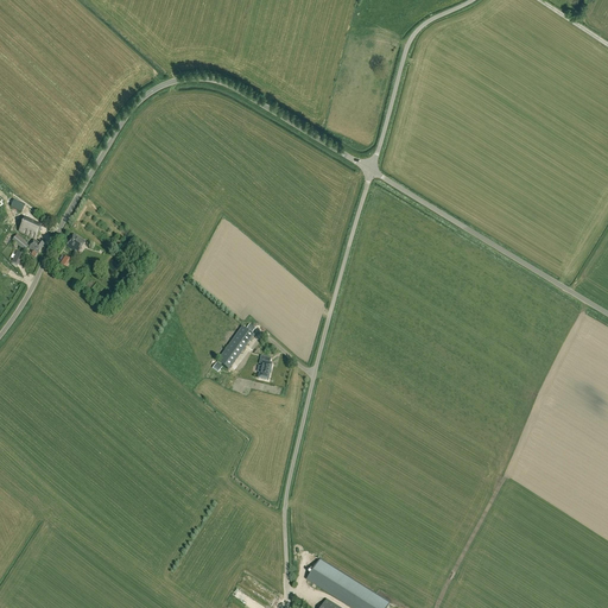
[(25,206),(14,201),(11,207),(21,213),(25,206)]
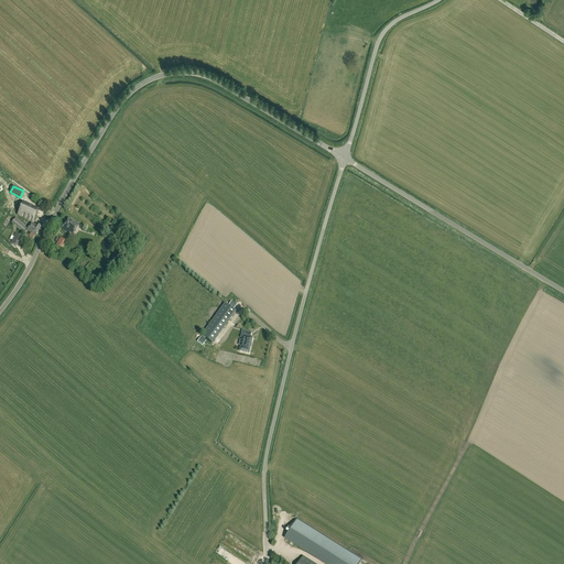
[(33,221),(33,220),(39,210),(34,208),(33,209),(31,208),(31,207),(23,204),(21,208),(20,207),(20,208),(21,209),(19,214),(18,215),(33,221)]
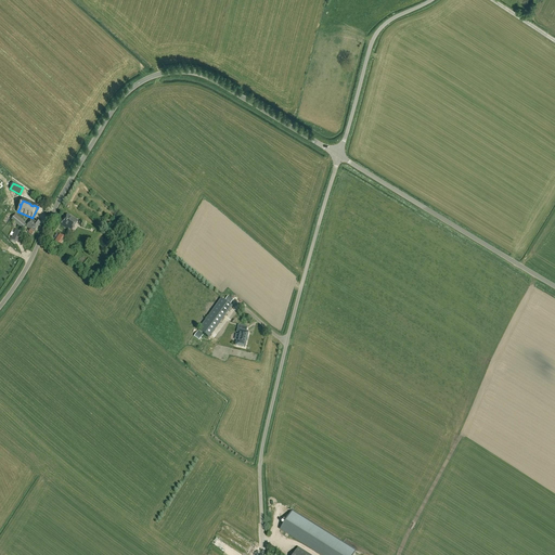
[(67,214),(61,226),(68,230),(66,233),(71,236),(74,232),(72,231),(78,221),(67,214)]
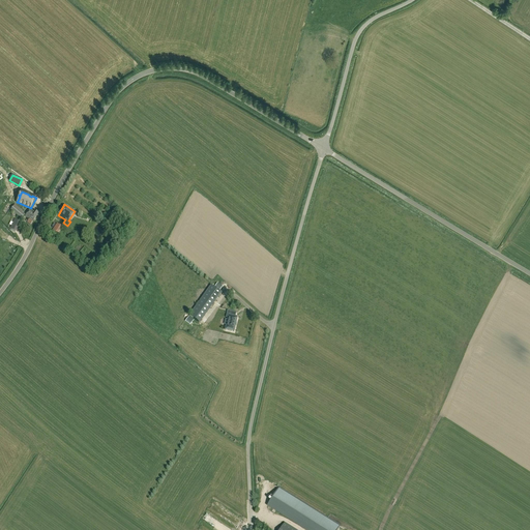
[(10,210),(22,219),(25,215),(22,212),(21,209),(15,205),(10,210)]
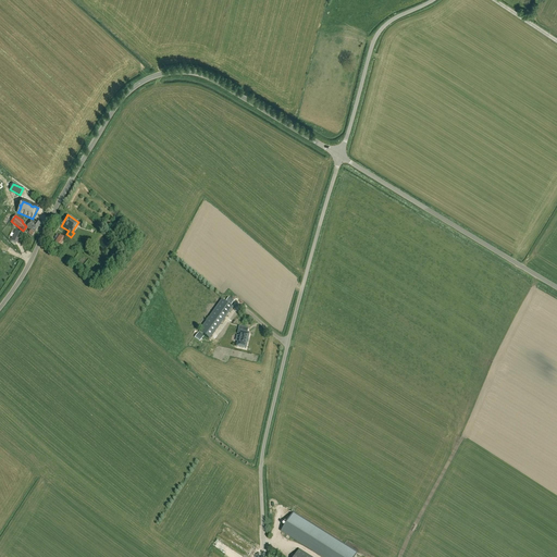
[(36,222),(35,223),(32,221),(24,231),(32,236),(40,225),(36,222)]
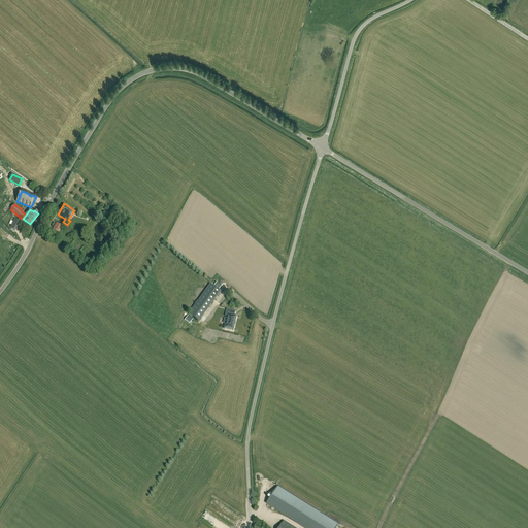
[(15,231),(20,222),(15,219),(10,229),(15,231)]
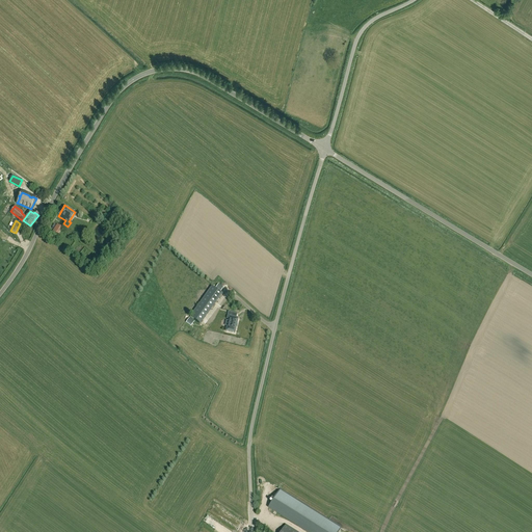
[(57,224),(53,231),(58,234),(62,228),(57,224)]
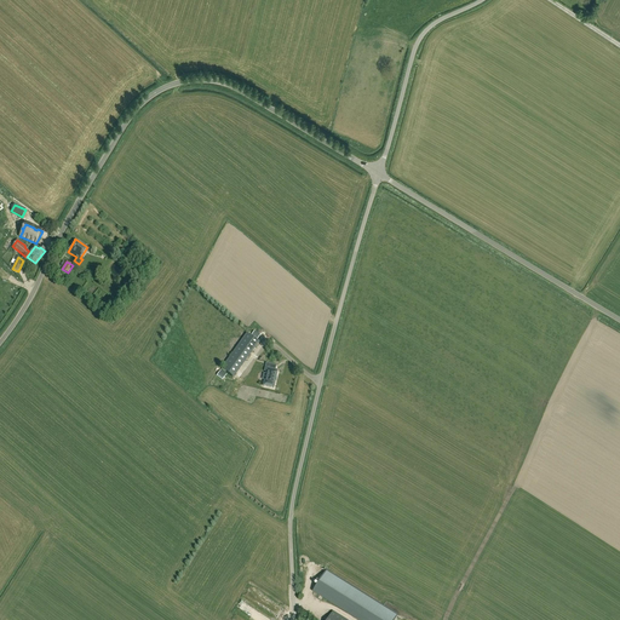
[(247,333),(222,369),(234,378),(259,343),(247,333)]
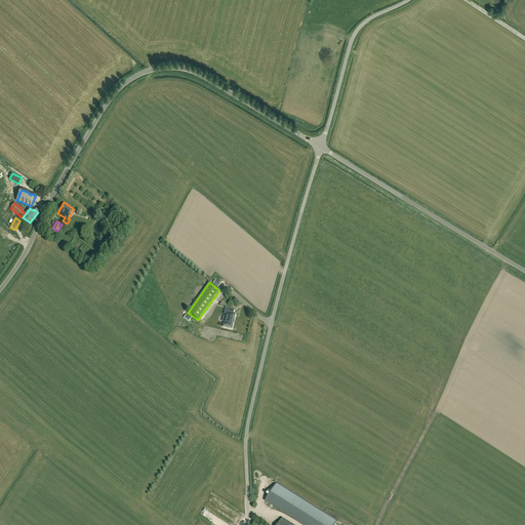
[(237,308),(233,312),(243,321),(246,317),(237,308)]
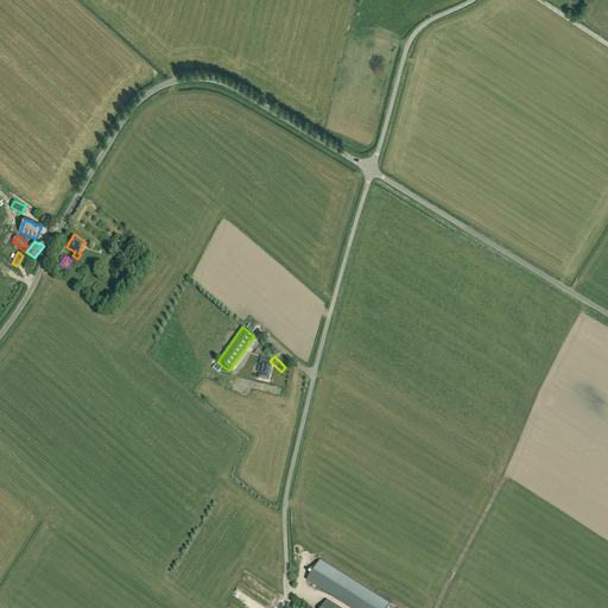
[(258,379),(268,380),(271,363),(268,363),(270,359),(265,358),(264,362),(261,361),(260,368),(258,367),(258,372),(259,373),(258,379)]
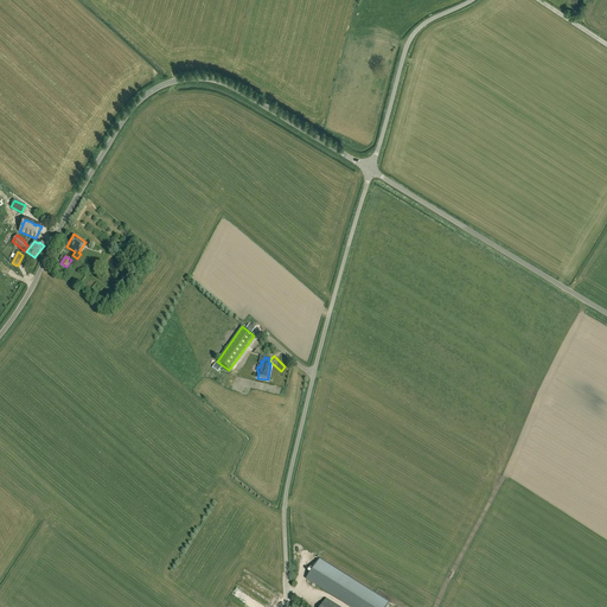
[(254,371),(257,368),(248,359),(242,366),(249,372),(251,369),(254,371)]
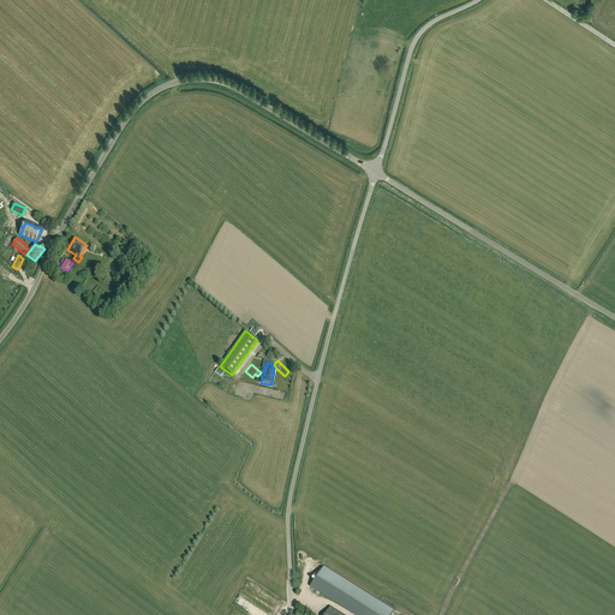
[(220,377),(225,371),(219,368),(214,374),(220,377)]
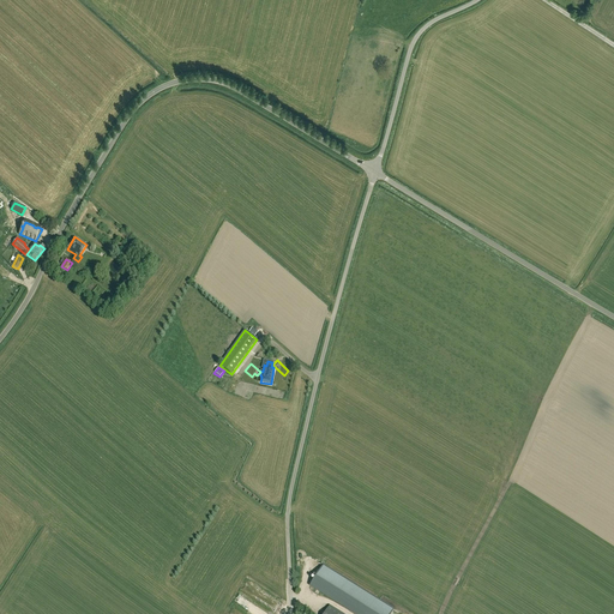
[(391,613),(395,609),(324,566),(311,587),(355,613),(391,613)]
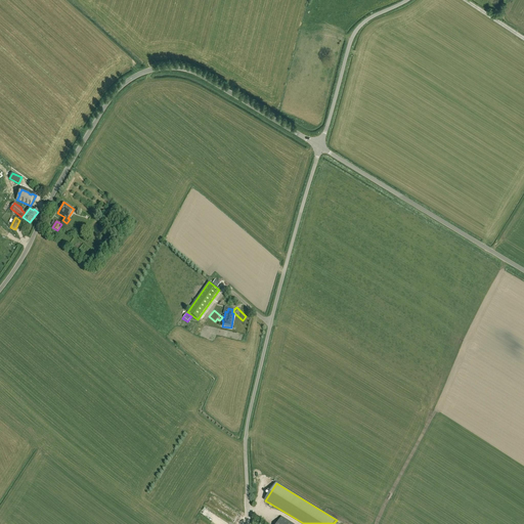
[(209,497),(206,501),(210,506),(214,500),(209,497)]
